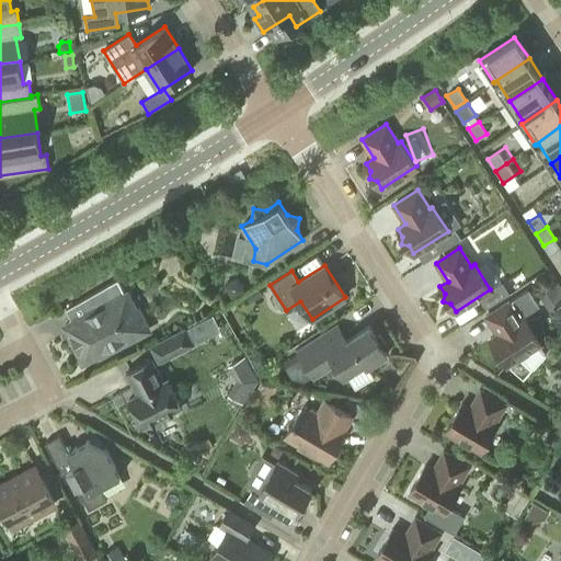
[(101,355),(148,330),(137,309),(136,310),(127,293),(125,294),(117,279),(66,309),(72,321),(65,325),(83,362),(100,353),(101,355)]
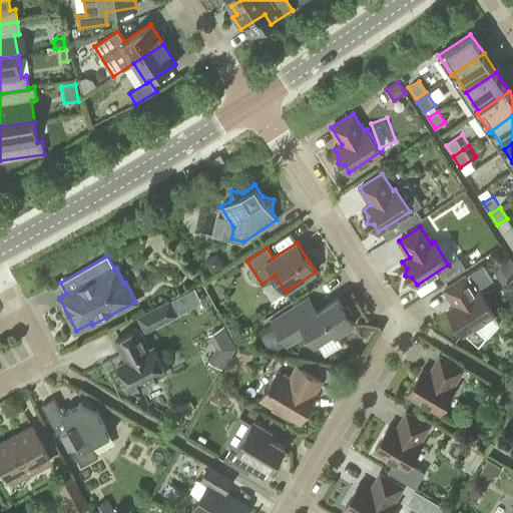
[(512,265),(507,255),(492,265),(503,282),(512,275),(512,265)]
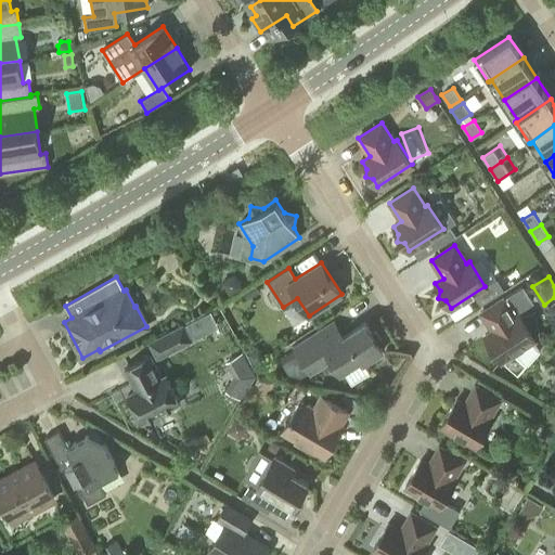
[(241,286),(236,279),(229,278),(222,283),(230,294),(241,286)]
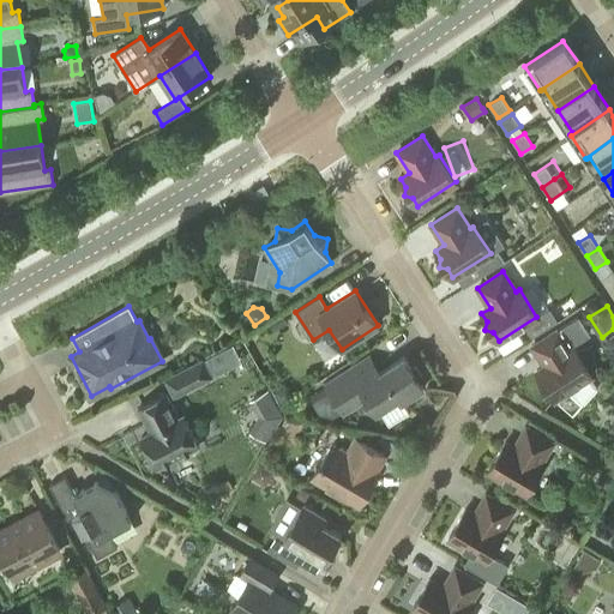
[(281,315),(270,323),(275,330),(287,323),(281,315)]
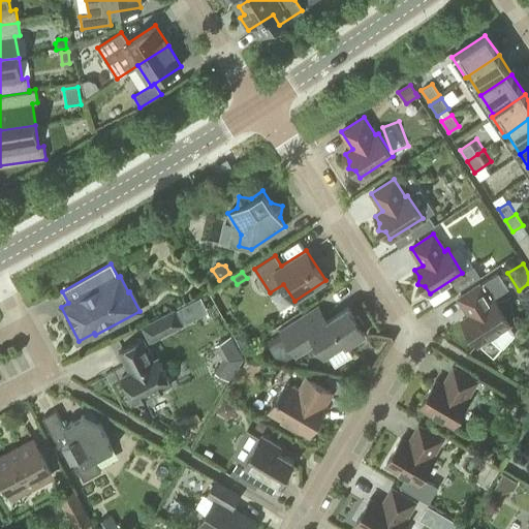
[(509,297),(496,301),(495,300),(492,301),(480,284),(459,298),(469,315),(462,320),(477,344),(490,336),(502,347),(515,334),(507,324),(509,322),(508,320),(514,317),(509,297)]
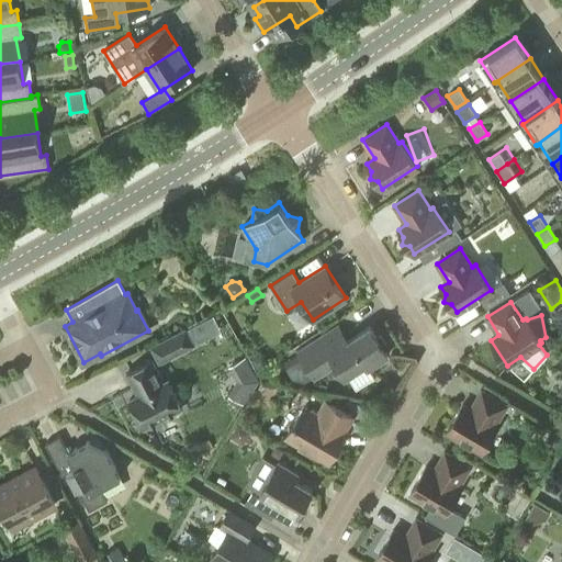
[(368,368),(388,355),(384,349),(386,345),(380,335),(375,336),(369,326),(339,346),(330,332),(298,353),(314,378),(337,363),(345,375),(364,362),(368,368)]
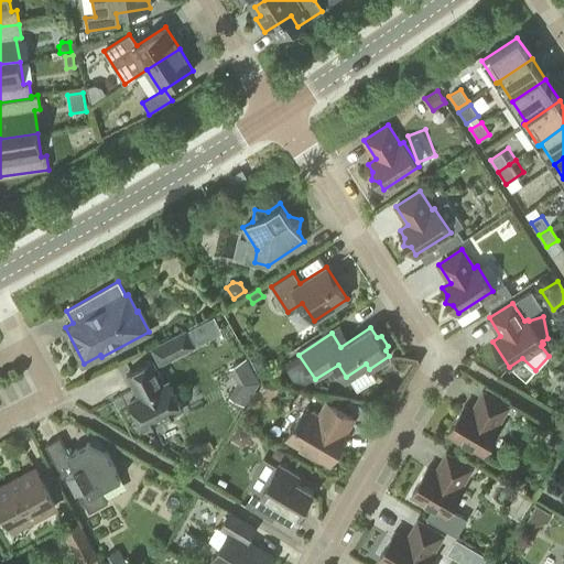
[(188,332),(153,350),(162,369),(198,350),(188,332)]
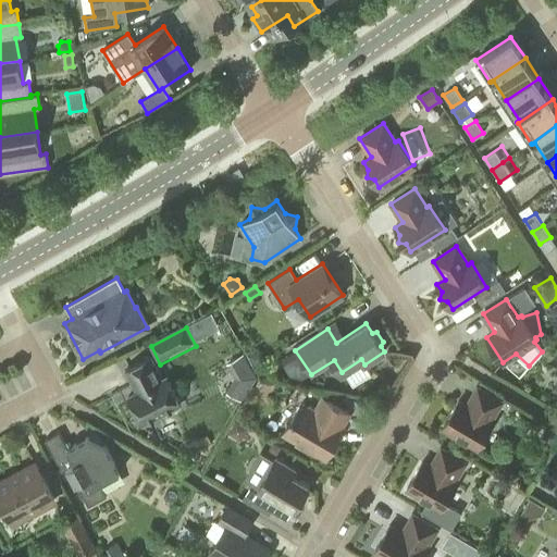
[(255,349),(248,354),(255,364),(264,358),(260,350),(255,349)]
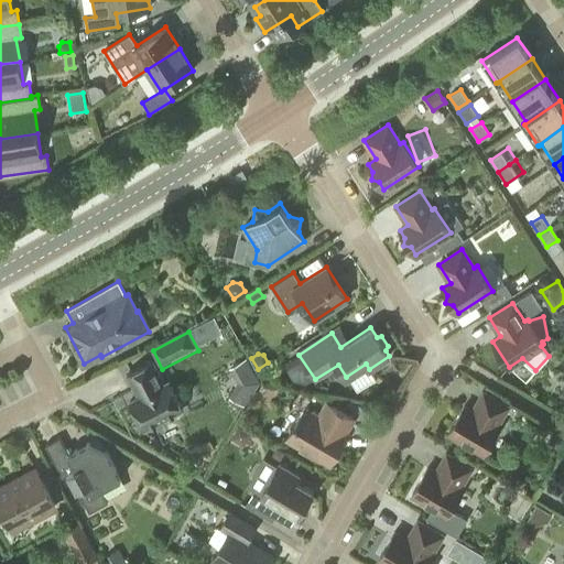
[(258,380),(246,357),(229,366),(237,380),(229,393),(246,402),(258,380)]
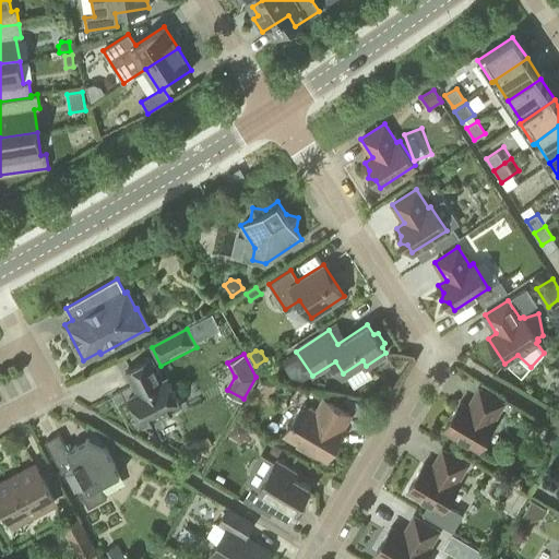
[(142,425),(181,405),(167,378),(163,380),(151,358),(126,371),(138,393),(128,399),(142,425)]
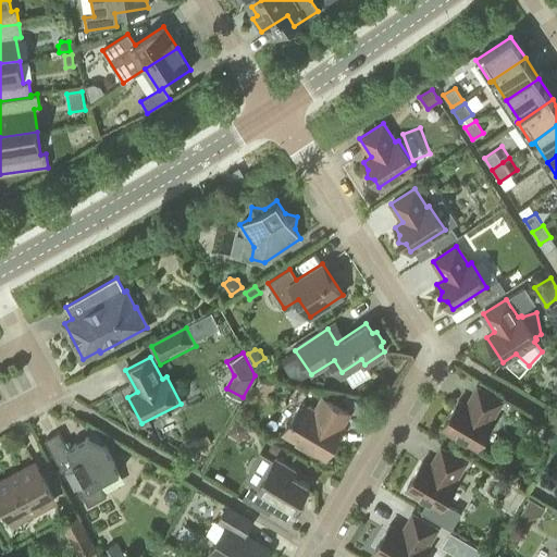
[(490,420),(502,401),(478,387),(466,406),(458,401),(443,426),(478,447),(493,422),(490,420)]
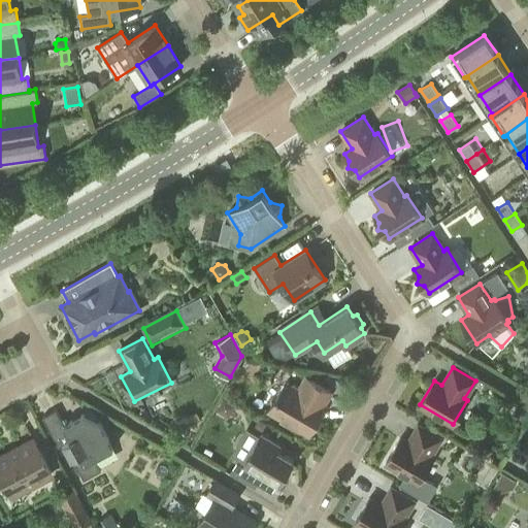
[(322,405),(330,391),(307,376),(298,391),(285,383),(269,409),(309,433),(325,406),(322,405)]
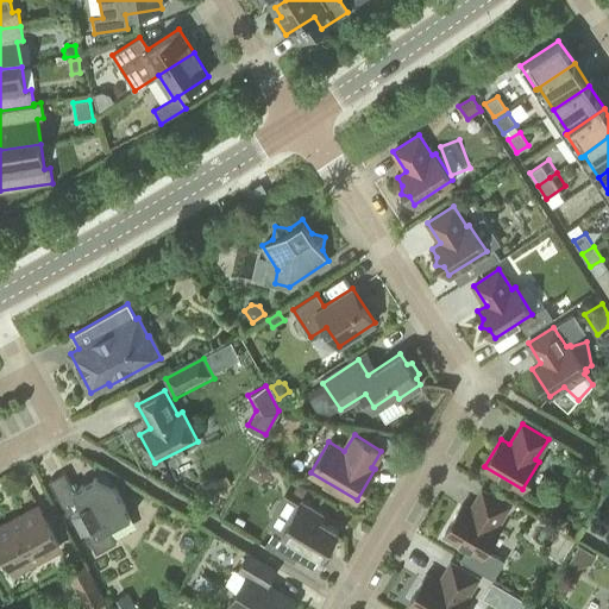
[(606,487),(608,479),(608,472),(598,466),(591,478),(606,487)]
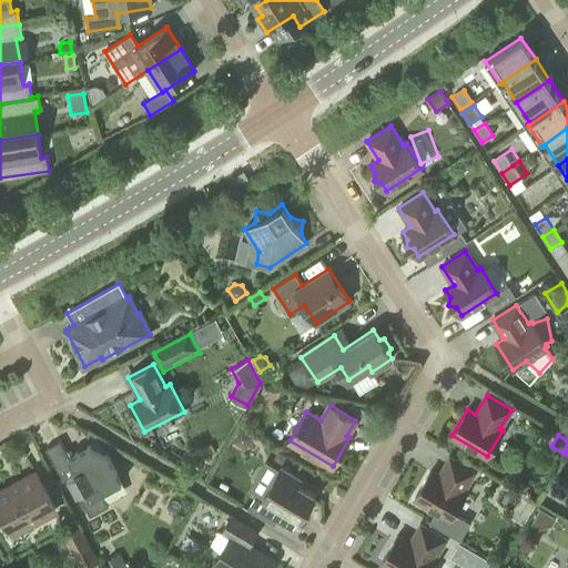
[(101,493),(122,482),(108,455),(105,454),(99,442),(91,446),(90,446),(69,457),(60,440),(46,448),(63,480),(69,477),(78,493),(84,489),(89,497),(82,501),(90,516),(109,506),(101,493)]
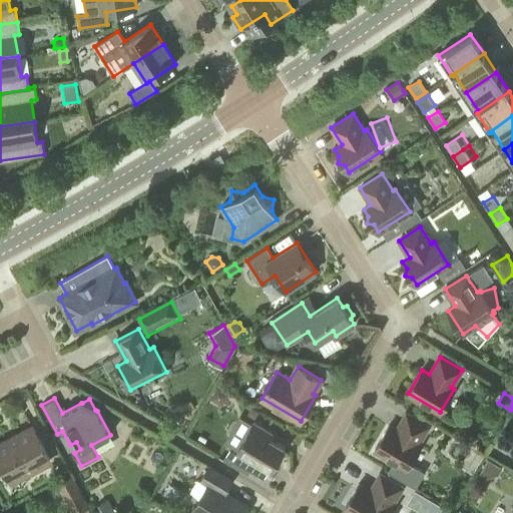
[(250,418),(255,416),(259,412),(250,407),(246,415),(250,418)]
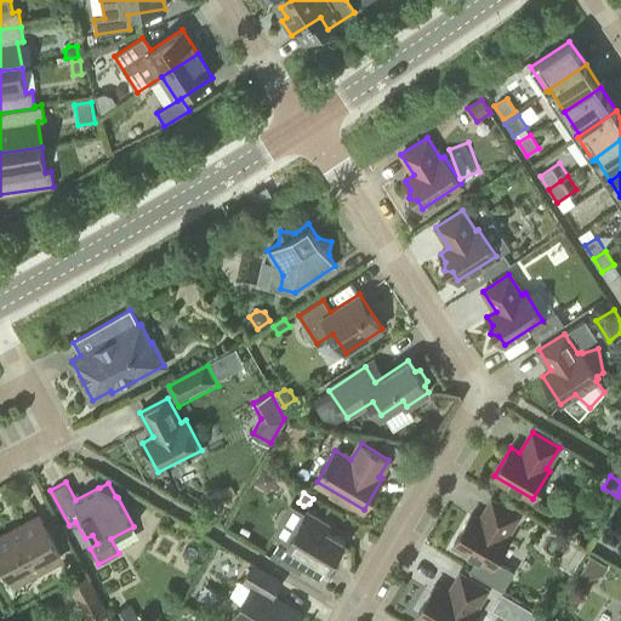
[(506,537),(518,516),(491,500),(479,522),(469,516),(454,543),(493,567),(510,539),(506,537)]
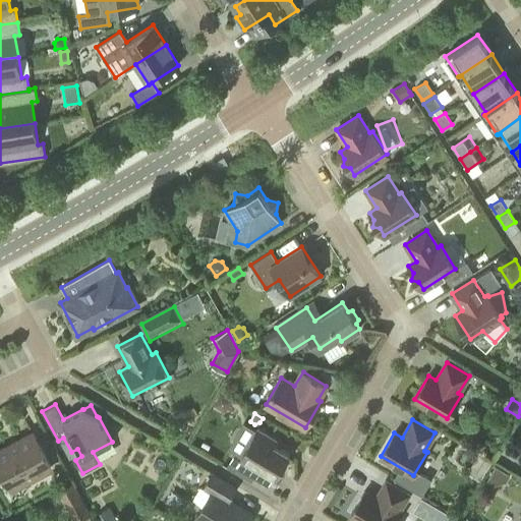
[(276,476),(289,454),(273,444),(276,439),(257,427),(241,456),(242,456),(236,467),(253,477),(261,467),(276,476)]
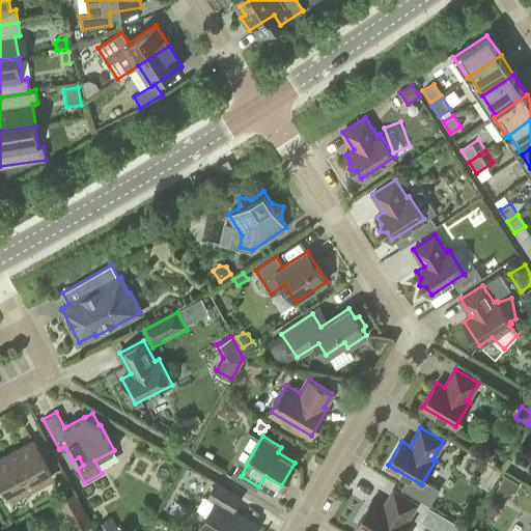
[(0,475),(11,497),(52,475),(34,443),(0,462),(0,475)]
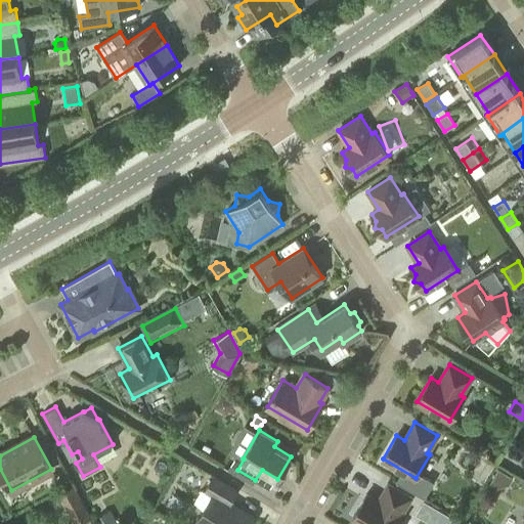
[(493,466),(480,457),(474,469),(487,477),(493,466)]
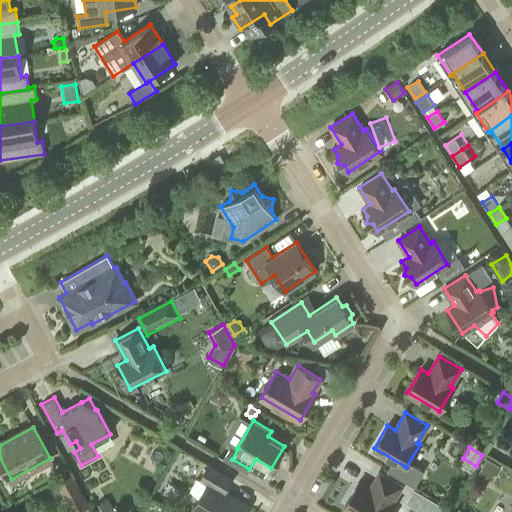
[(195,511),(244,511),(249,505),(224,491),(231,479),(208,466),(201,478),(208,482),(191,509),(195,511)]
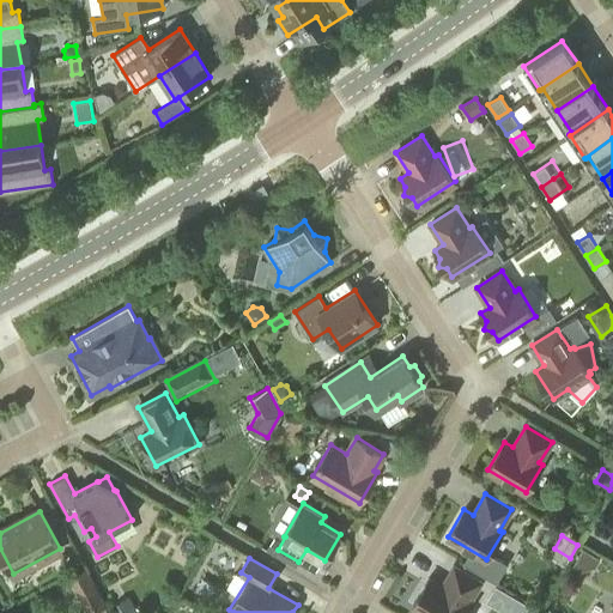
[(468,602),(480,582),(454,566),(442,587),(428,578),(412,606),(423,612),(466,612),(472,605),(468,602)]
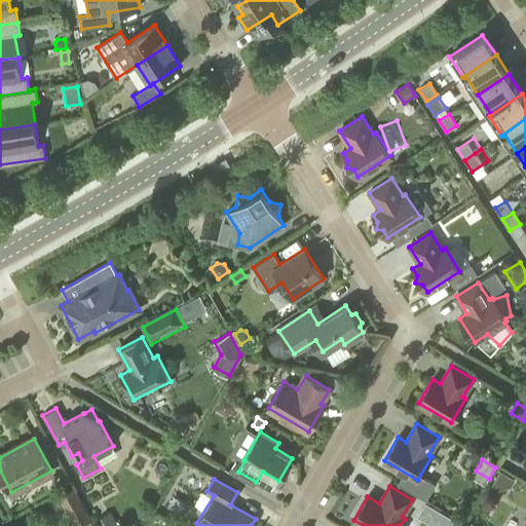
[(75,492),(60,500),(73,525),(89,525),(92,524),(75,492)]
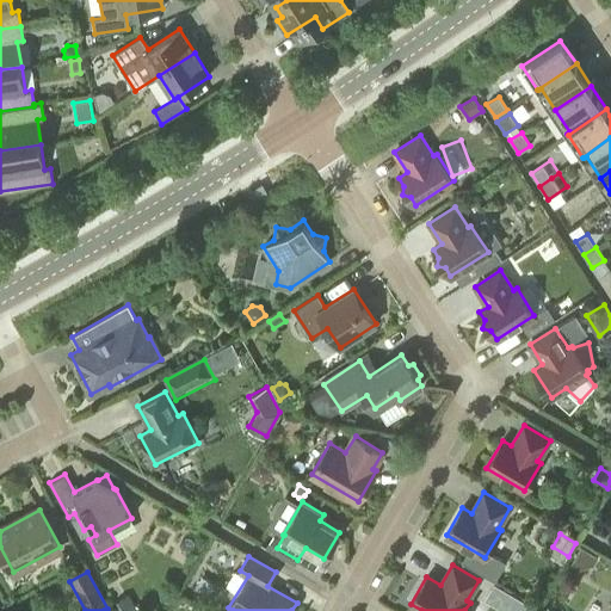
[(512,592),(495,582),(487,598),(503,608),(512,592)]
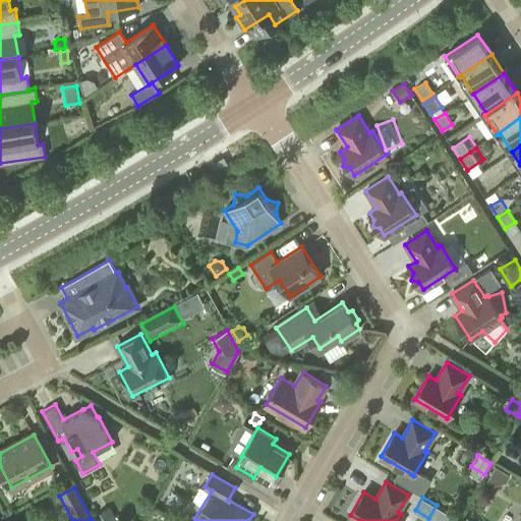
[(114,520),(108,509),(98,515),(101,520),(114,520)]
